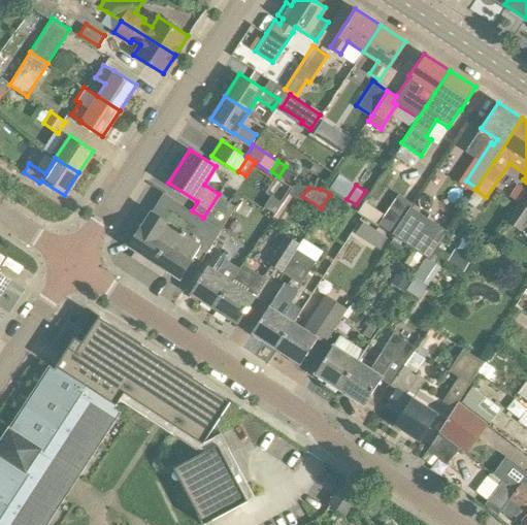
[(526,190),(505,221),(518,229),(526,216),(526,190)]
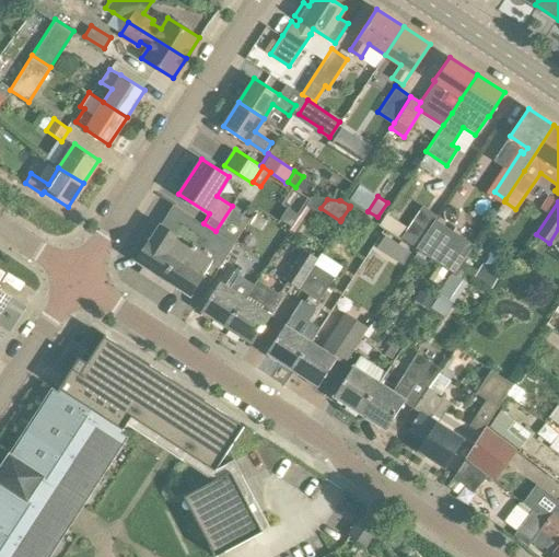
[(173,204),(136,260),(189,294),(202,274),(210,262),(219,267),(234,243),(216,231),(204,223),(173,204)]
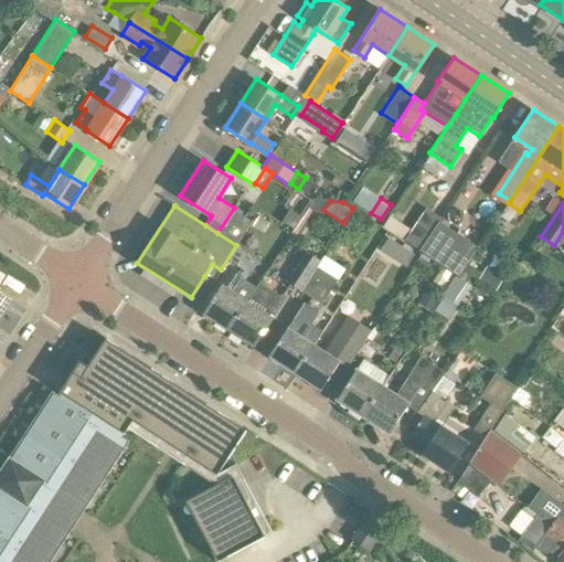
[(509,221),(515,211),(508,205),(500,215),(509,221)]
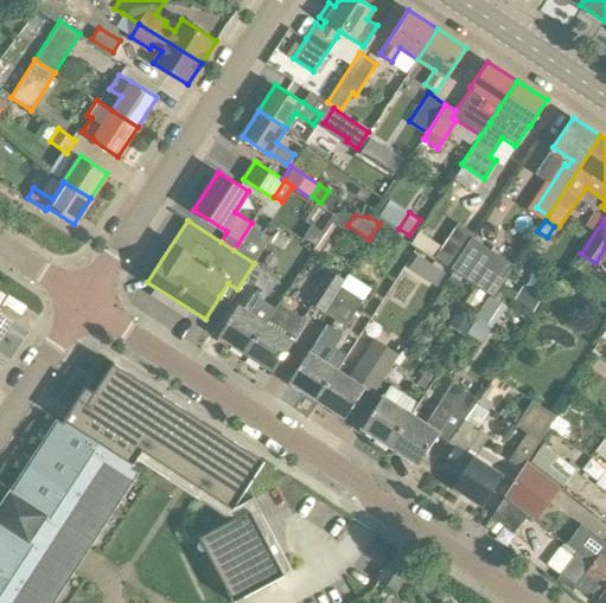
[(471,236),(473,232),(459,222),(438,254),(453,264),(471,236)]
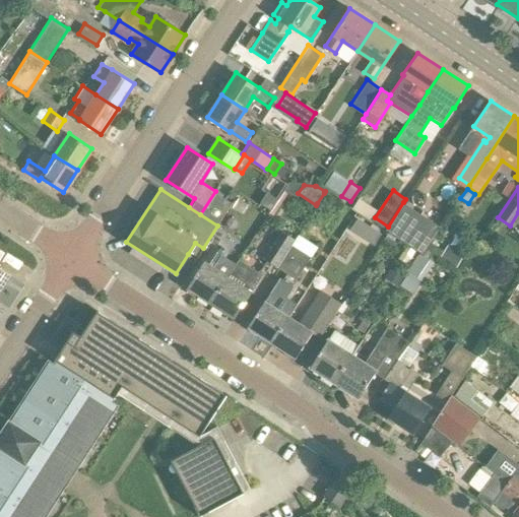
[(358,197),(350,208),(362,214),(368,204),(358,197)]
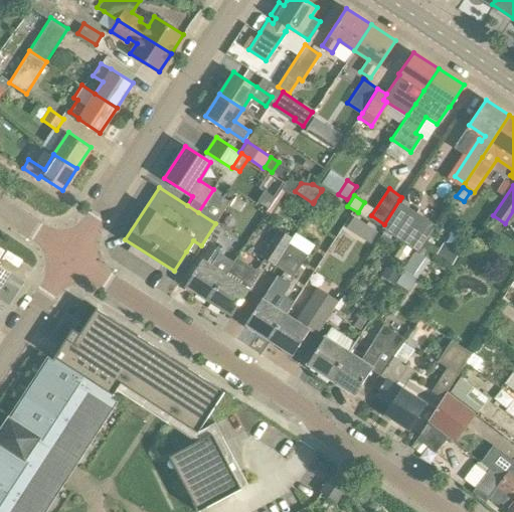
[(399,200),(384,224),(382,227),(415,249),(434,222),(399,200)]
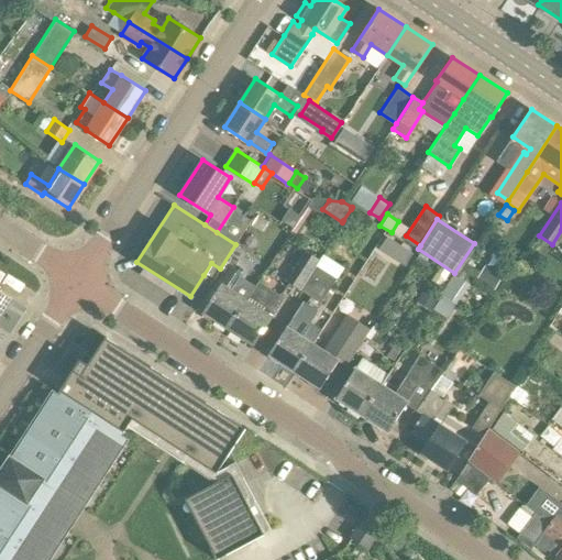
[(411,251),(400,243),(392,256),(404,264),(405,265),(414,252),(411,251)]
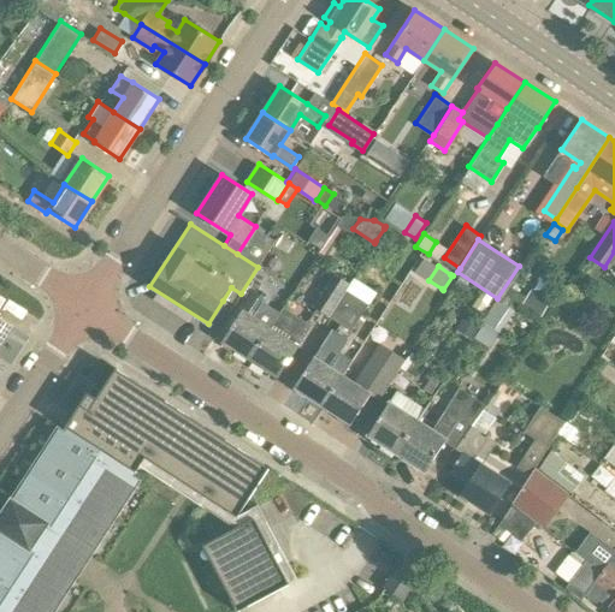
[(312,306),(326,315),(343,289),(347,283),(332,273),(312,306)]
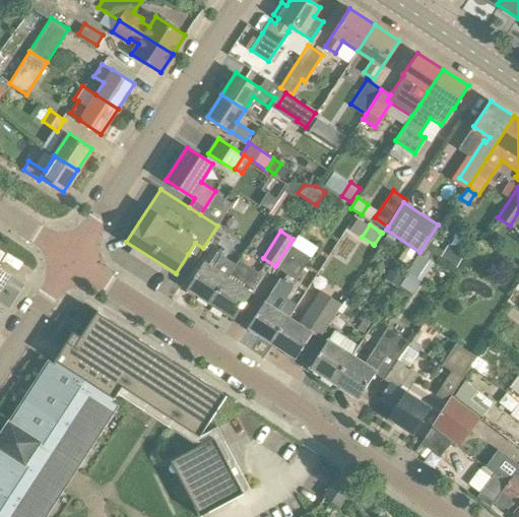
[(464,253),(448,243),(440,257),(455,267),(464,253)]
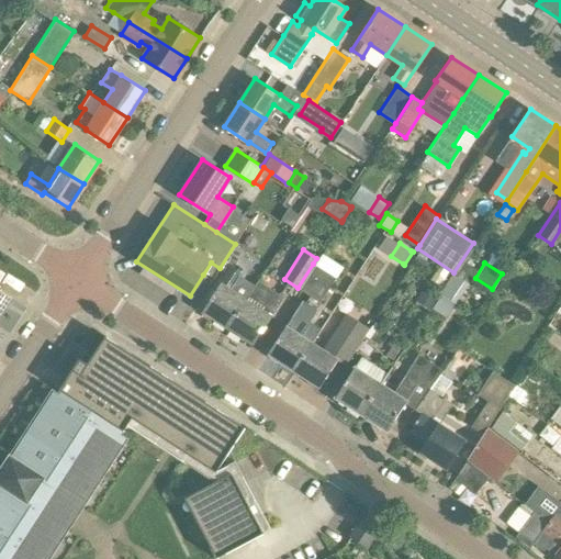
[(335,277),(313,264),(298,288),(320,301),(335,277)]
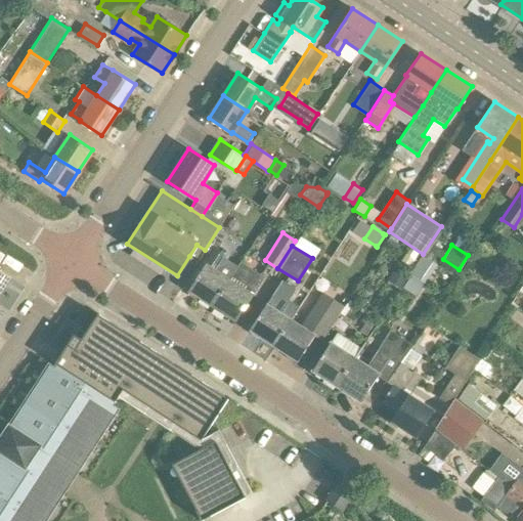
[(212,305),(229,278),(237,265),(223,256),(225,253),(216,247),(188,290),(212,305)]
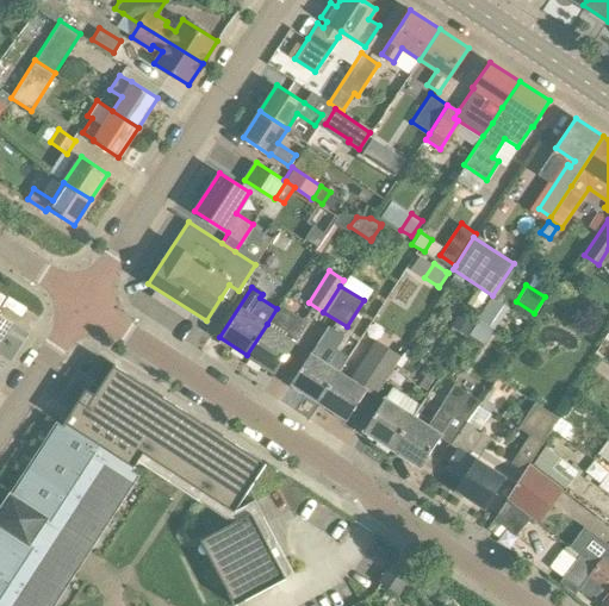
[(478,318),(492,328),(493,329),(507,307),(491,297),(478,318)]
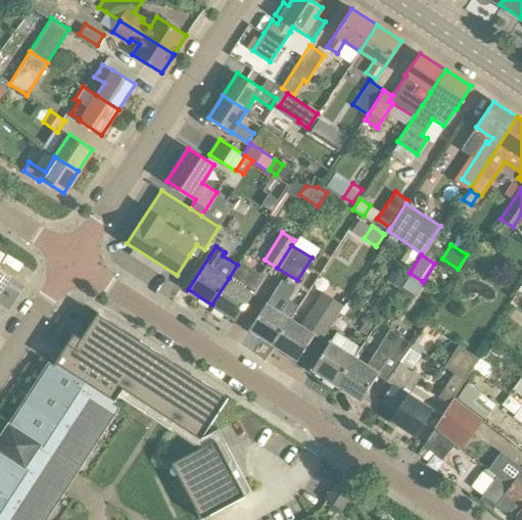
[(254,271),(239,262),(237,265),(229,278),(211,304),(236,320),(264,277),(254,271)]
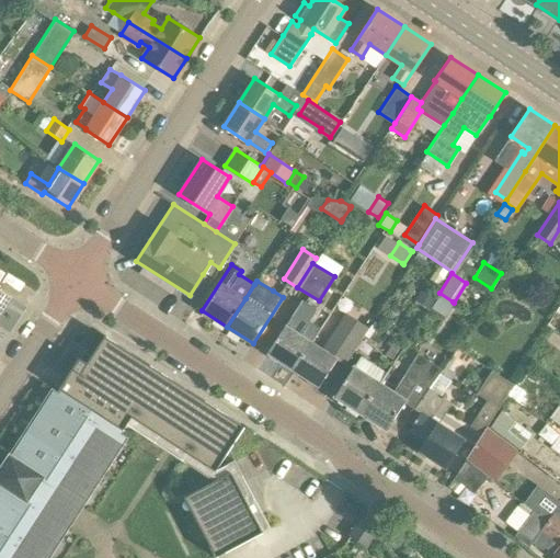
[(0,312),(11,296),(0,288),(0,312)]
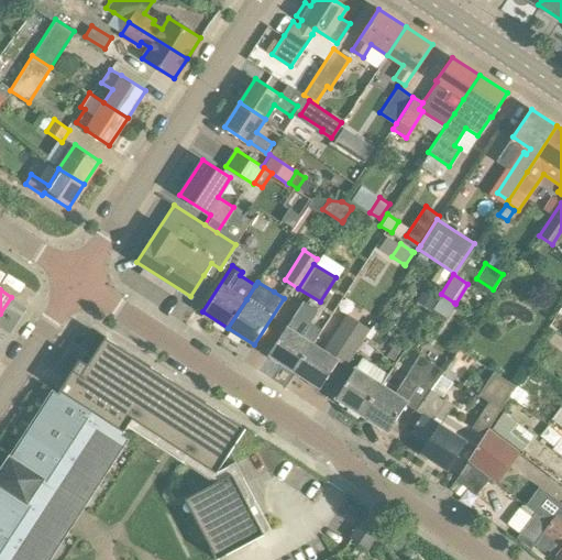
[(300,336),(318,309),(302,299),(268,354),(294,371),(311,342),(300,336)]
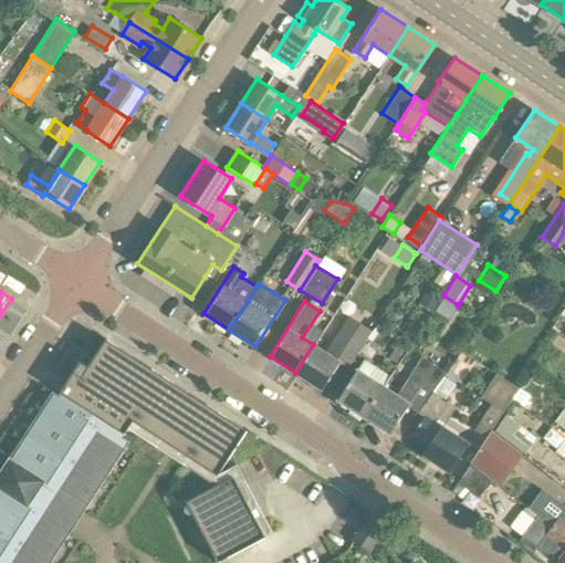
[(313,344),(295,373),(322,389),(342,358),(349,364),(372,330),(348,314),(325,352),(313,344)]
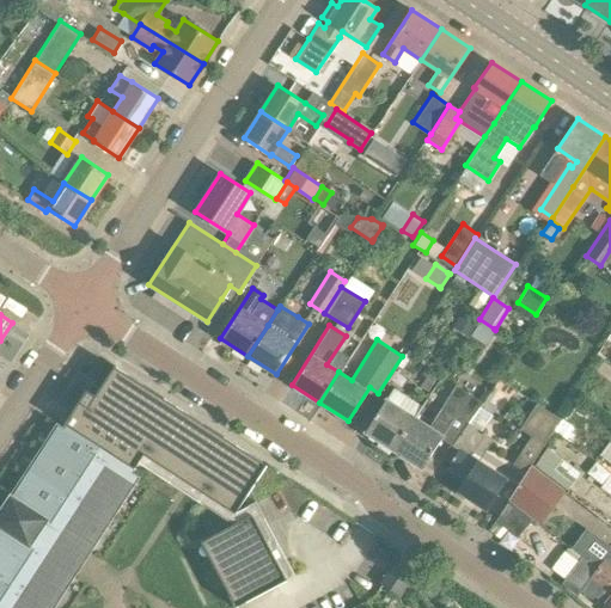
[(438,374),(431,369),(423,379),(432,385),(438,374)]
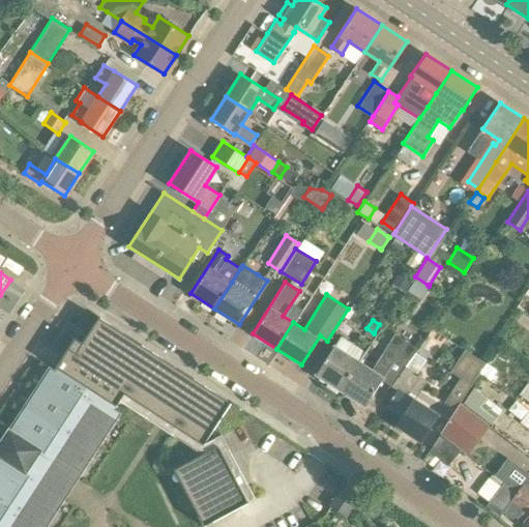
[(42,526),(49,519),(50,519),(51,517),(50,517),(56,508),(57,508),(58,506),(57,506),(63,497),(64,498),(65,496),(64,495),(64,494),(69,488),(69,487),(70,488),(71,486),(70,485),(71,484),(77,476),(77,477),(78,475),(78,474),(83,466),(84,467),(85,465),(84,464),(90,456),(90,457),(91,455),(91,454),(96,445),(97,445),(98,444),(97,443),(104,435),(106,434),(105,433),(118,412),(113,409),(115,406),(116,406),(116,405),(123,393),(203,445),(230,404),(213,392),(208,401),(187,387),(194,379),(162,358),(156,368),(136,353),(141,345),(109,324),(104,333),(93,326),(82,343),(75,338),(56,367),(57,368),(55,372),(50,369),(43,378),(42,378),(41,380),(42,380),(36,388),(34,390),(35,390),(30,400),(29,399),(28,401),(29,401),(23,410),(22,409),(21,411),(22,411),(17,420),(16,419),(15,421),(16,422),(9,431),(7,434),(3,440),(0,444),(0,526),(42,526)]
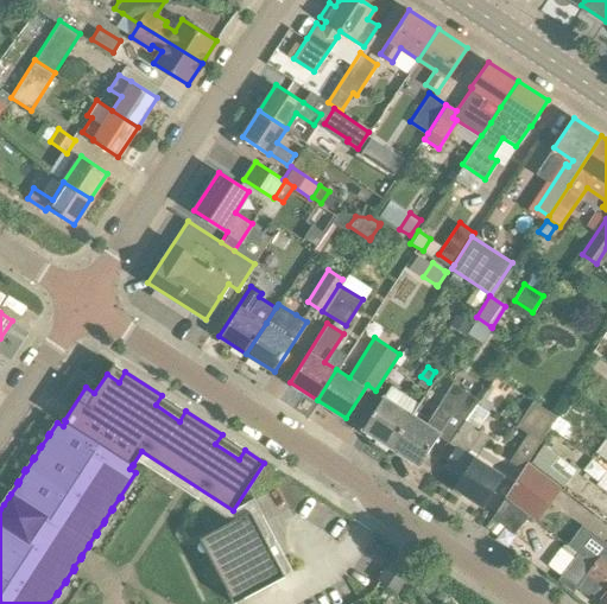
[(412,415),(391,446),(419,465),(438,436),(449,442),(465,419),(479,399),(453,381),(425,424),(412,415)]
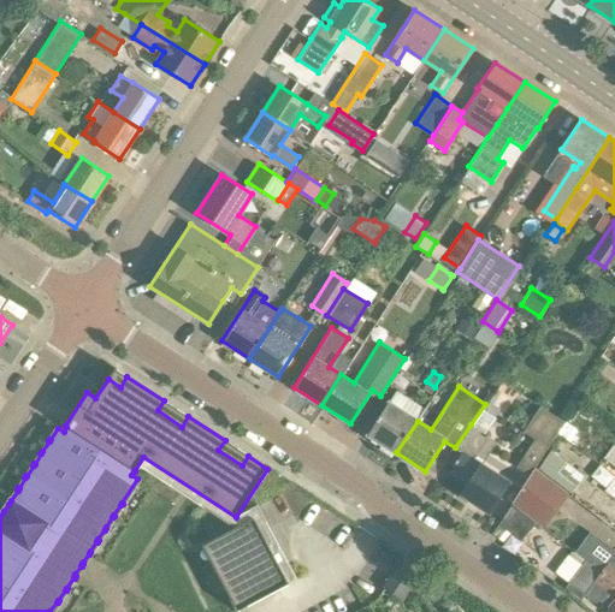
[(367,434),(396,452),(418,421),(425,409),(396,390),(367,434)]
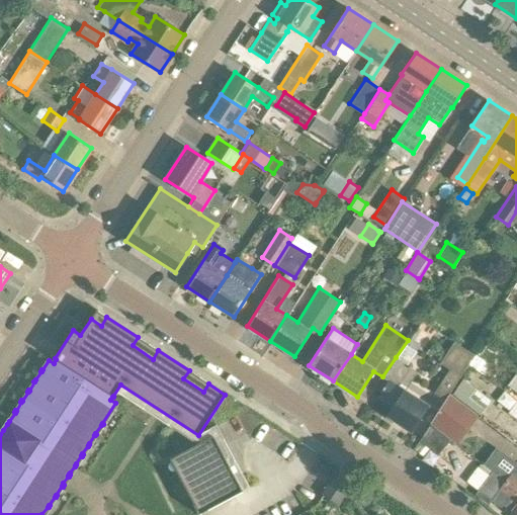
[(467,363),(472,354),(452,342),(438,362),(459,376),(462,372),(467,363)]
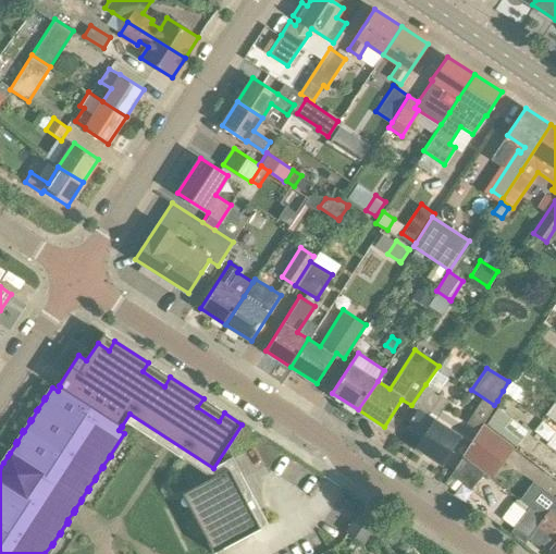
[(442,394),(425,384),(411,405),(417,408),(406,426),(423,436),(416,447),(442,465),(460,435),(429,415),(442,394)]
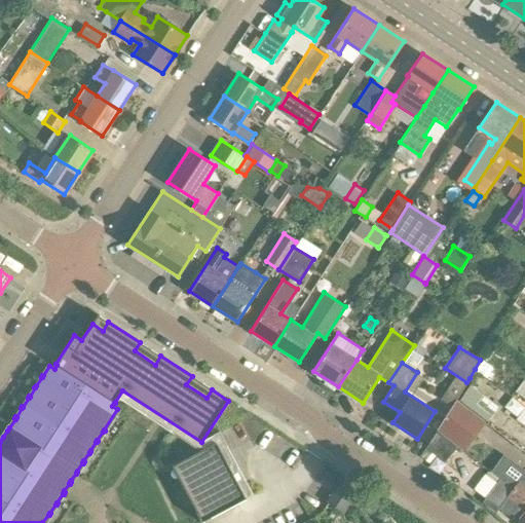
[(487,420),(498,405),(470,384),(459,400),(487,420)]
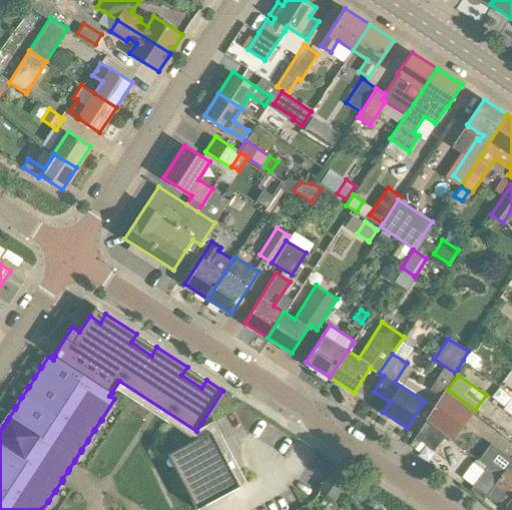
[(474,412),(445,389),(426,418),(426,419),(446,434),(453,439),(474,412)]
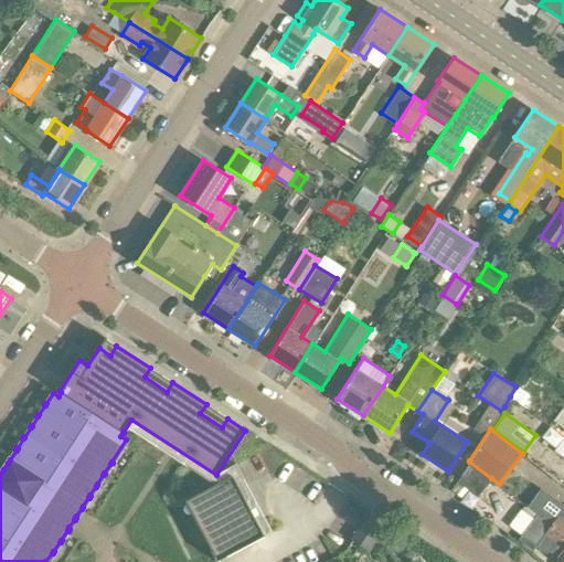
[(563,435),(554,449),(563,456),(563,435)]
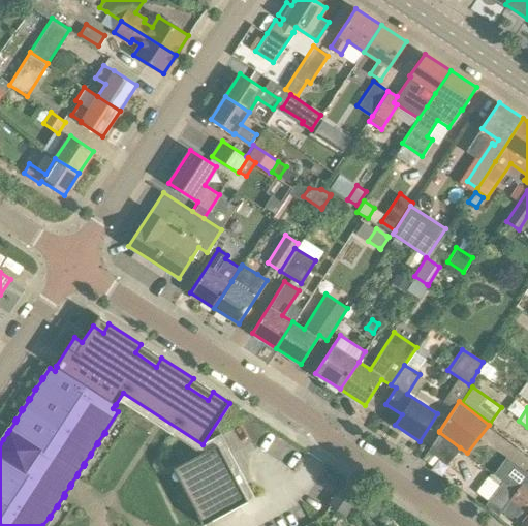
[(460,447),(439,432),(428,450),(446,464),(460,447)]
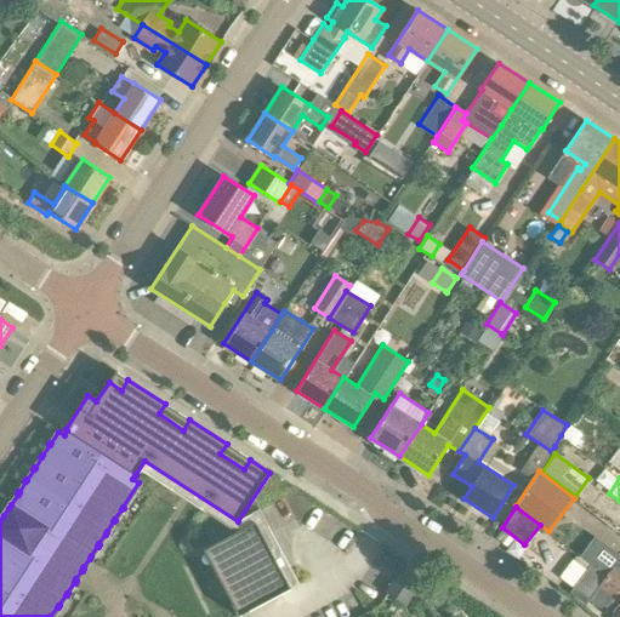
[(290,588),(255,521),(214,543),(221,558),(210,563),(232,603),(243,596),(249,610),(290,588)]
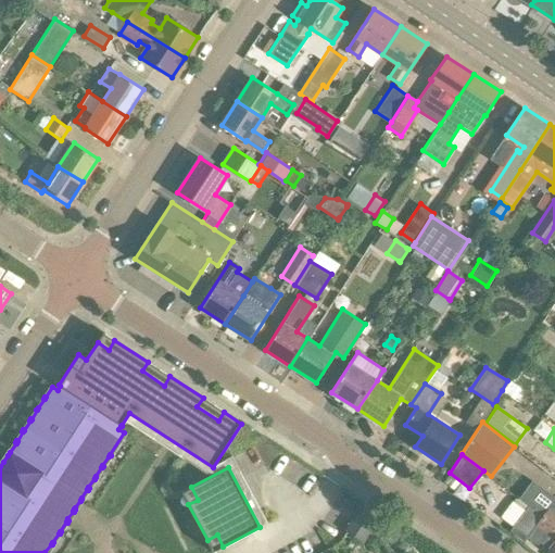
[(554,495),(547,491),(539,493),(529,507),(554,526),(554,495)]
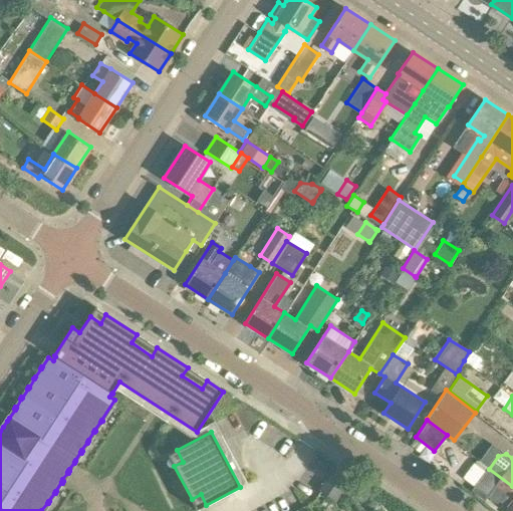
[(512,510),(512,486),(489,469),(487,468),(475,484),(488,494),(510,510),(512,510)]
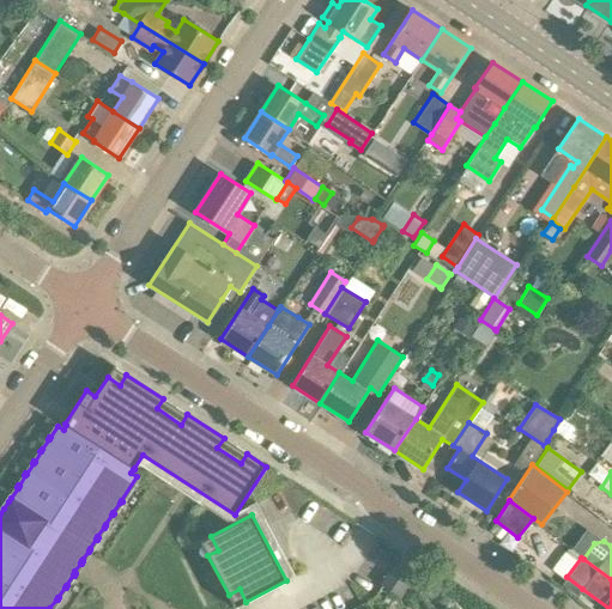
[(382,585),(383,585),(399,596),(412,576),(395,565),(382,585)]
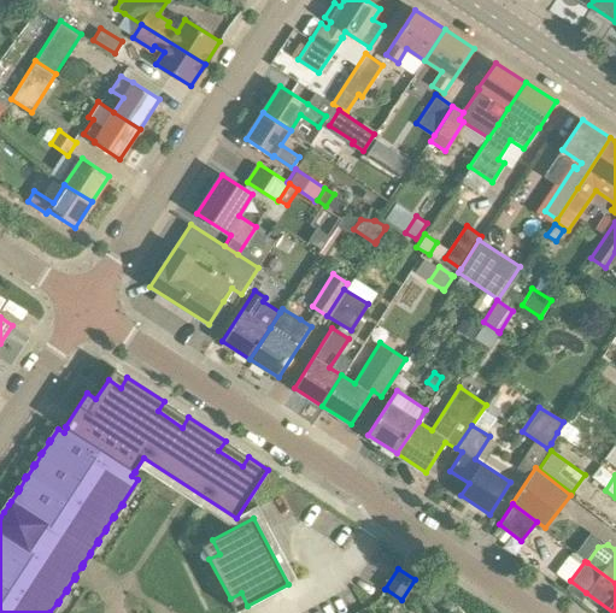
[(422,595),(434,581),(423,572),(411,588),(422,595)]
